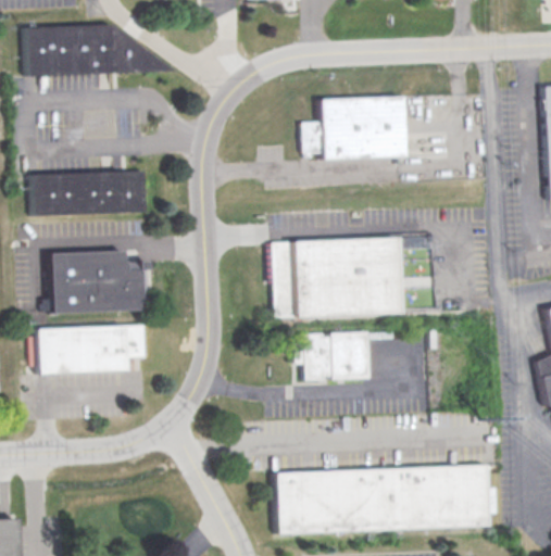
[(30,75),(28,28),(116,24),(174,68),(30,75)]
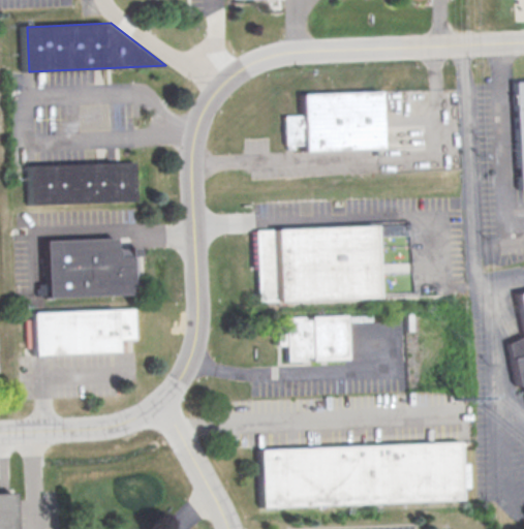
[(383,92),(387,149),(309,153),(308,146),(290,146),(288,117),(308,117),(307,95),(383,92)]
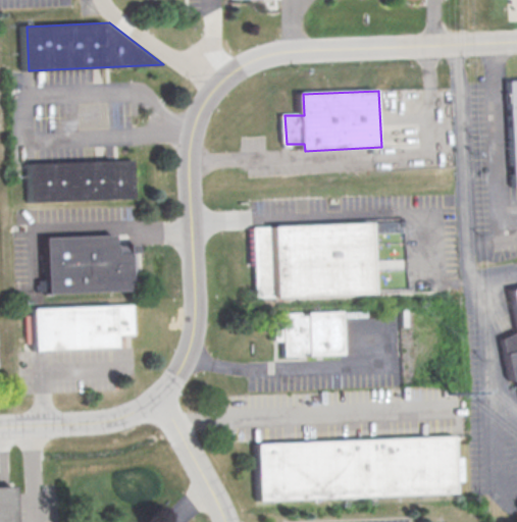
[(33,202),(31,164),(136,159),(138,197),(33,202)]
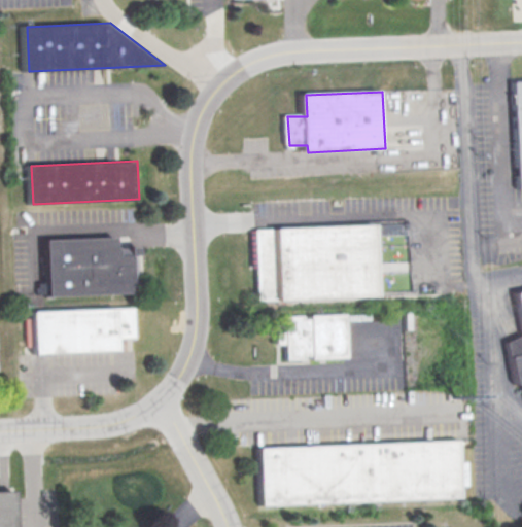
[(258,230),(376,224),(379,296),(262,302),(258,230)]
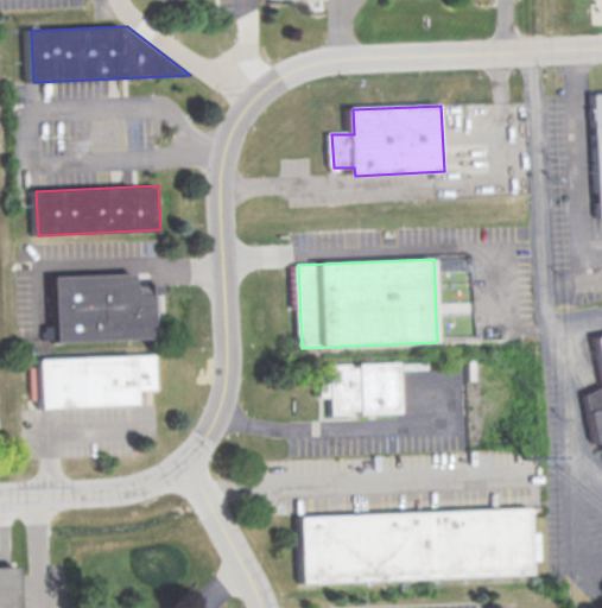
[(57,276),(135,272),(137,285),(139,285),(139,295),(153,293),(153,286),(163,285),(165,336),(61,341),(57,276)]
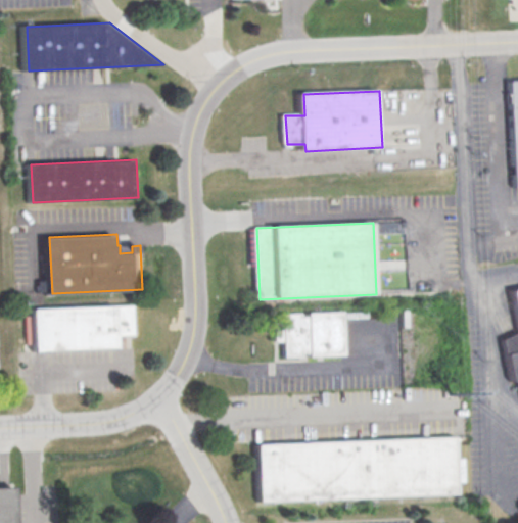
[(517,381),(516,381),(506,342),(517,336),(517,308),(513,292),(517,291),(517,381)]
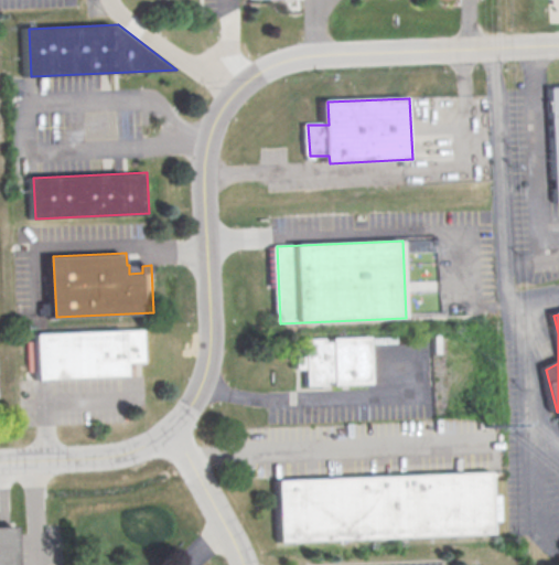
[(39,334),(147,329),(148,363),(129,363),(129,376),(41,381),(39,334)]
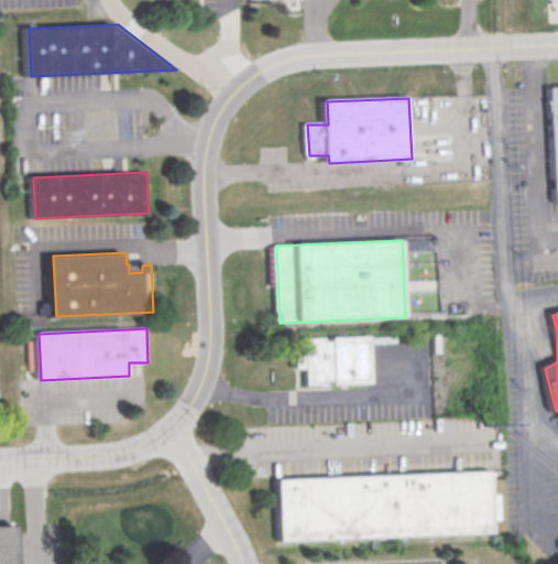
[(307,338),(372,336),(374,383),(308,387),(307,369),(299,369),(299,356),(307,356),(307,338)]
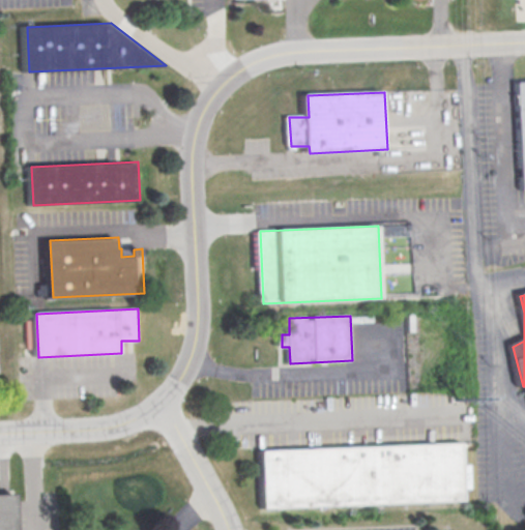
[(262,451),(466,442),(466,503),(265,511),(262,451)]
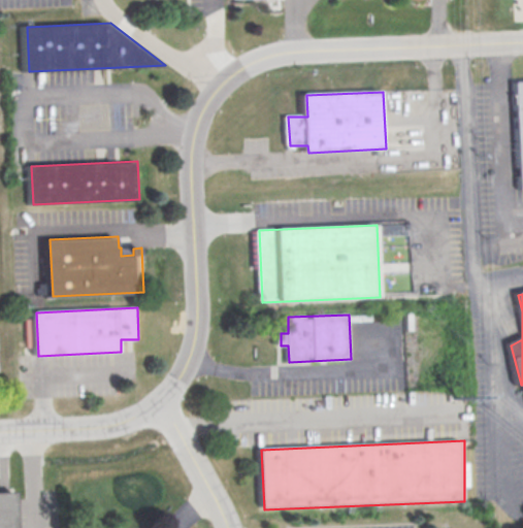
[(0,527),(0,493),(14,493),(15,527),(0,527)]
